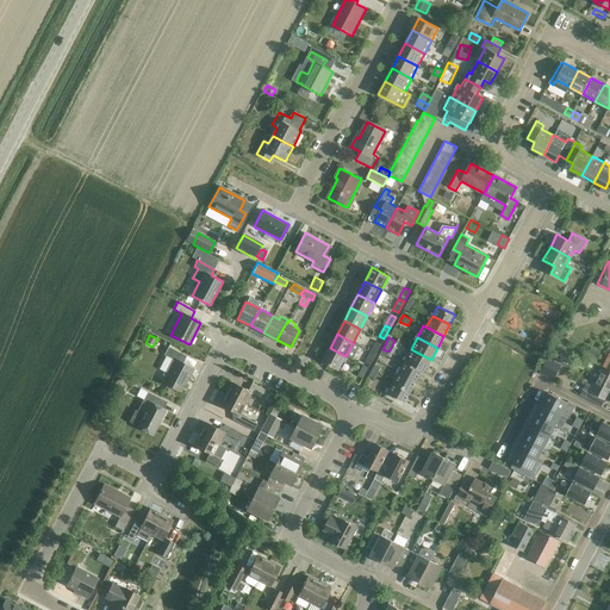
[(365,353),(367,343),(360,341),(358,349),(365,353)]
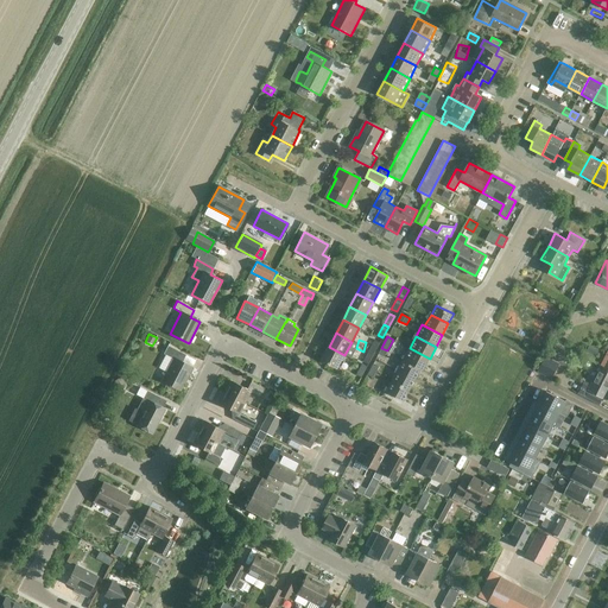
[(369,350),(374,353),(380,342),(375,340),(369,350)]
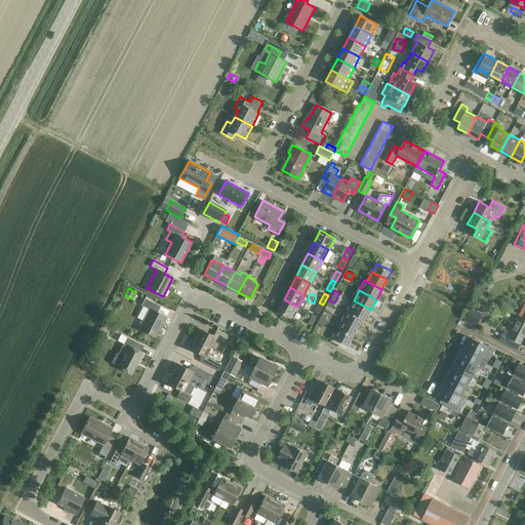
[(136,318),(144,321),(139,328),(154,336),(158,329),(159,329),(165,317),(156,313),(159,307),(144,298),(140,306),(143,307),(136,318)]
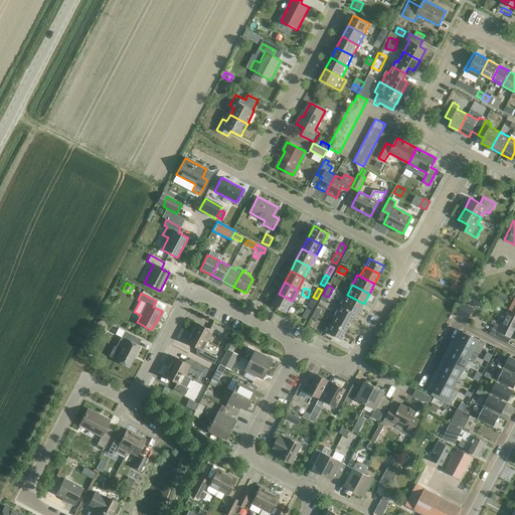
[(286,312),(292,301),(279,294),(273,305),(286,312)]
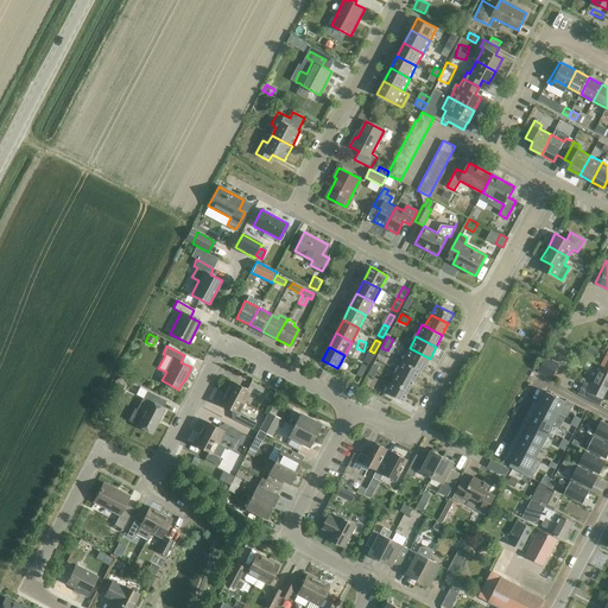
[(423,371),(430,359),(410,348),(403,360),(420,369),(423,371)]
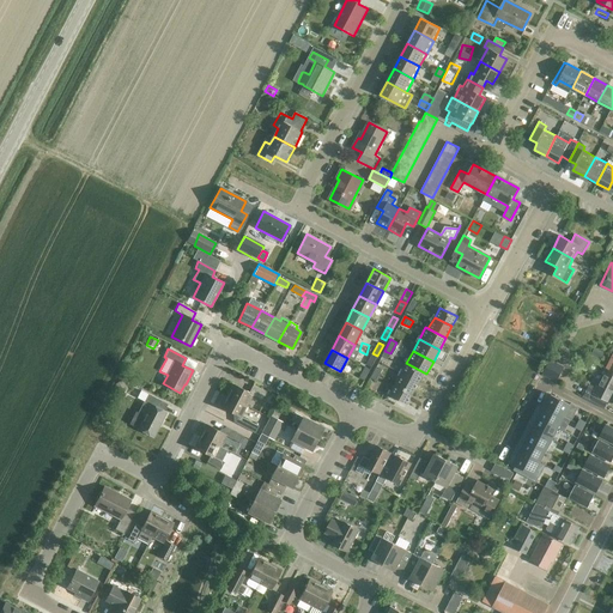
[(588,359),(596,365),(601,358),(593,352),(588,359)]
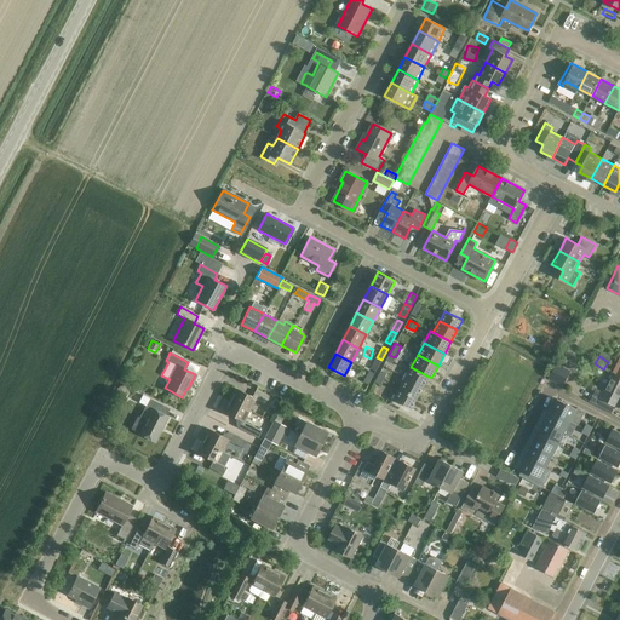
[(375,372),(382,360),(377,357),(371,368),(375,372)]
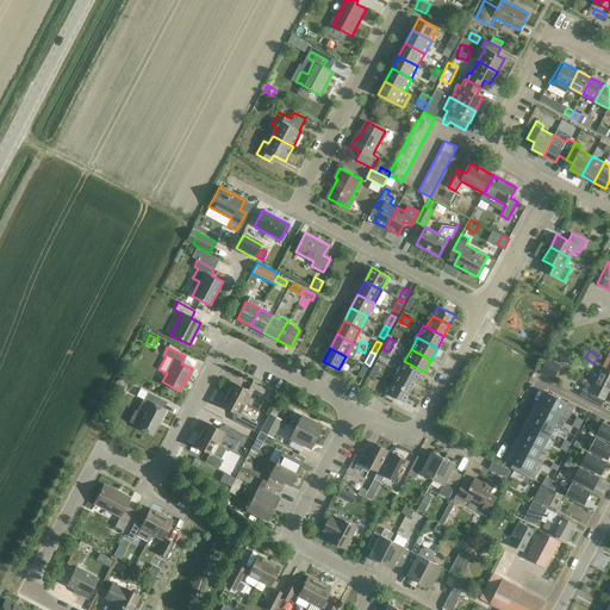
[(547,358),(540,373),(547,377),(554,362),(547,358)]
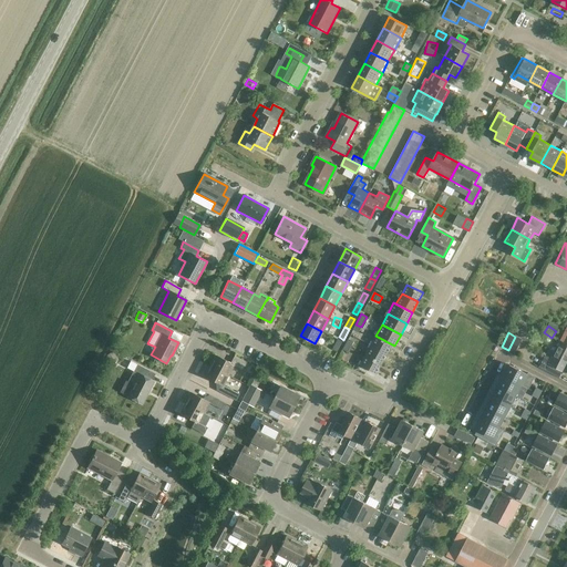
[(350,347),(356,337),(351,334),(346,344),(350,347)]
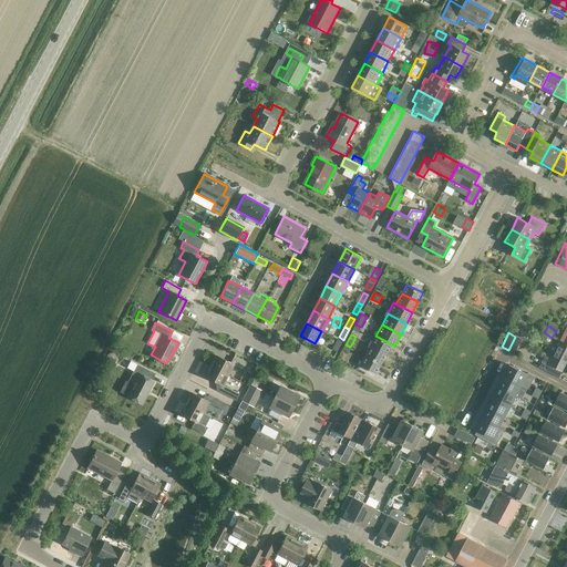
[(387,353),(392,344),(375,336),(371,344),(387,353)]
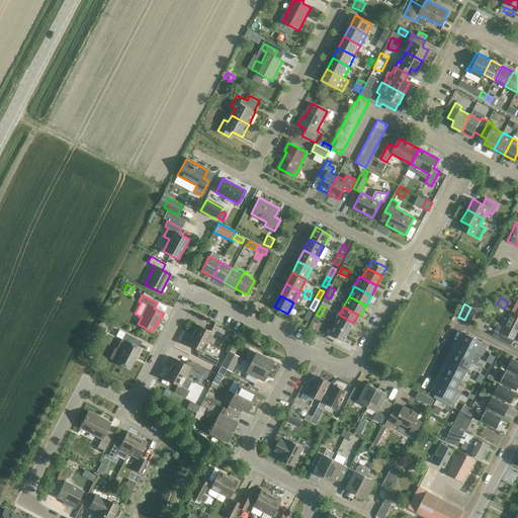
[(470,308),(464,320),(470,323),(477,311),(470,308)]
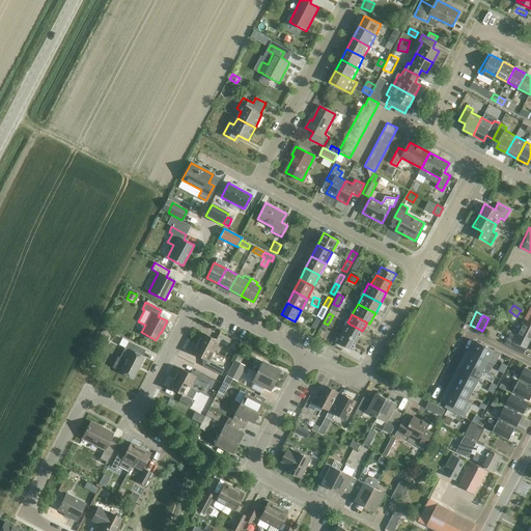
[(320,320),(316,317),(311,327),(315,330),(320,320)]
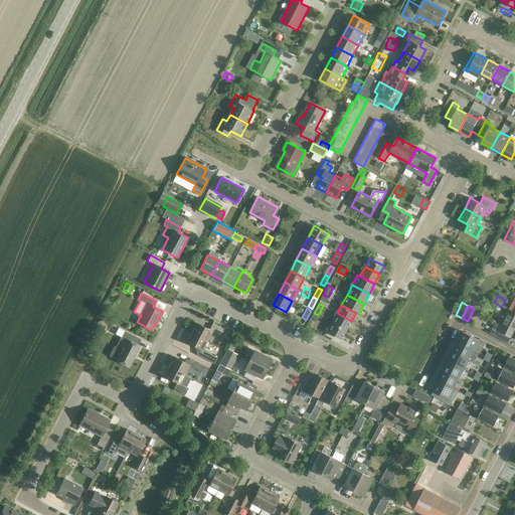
[(507,344),(514,329),(514,313),(508,310),(494,337),(507,344)]
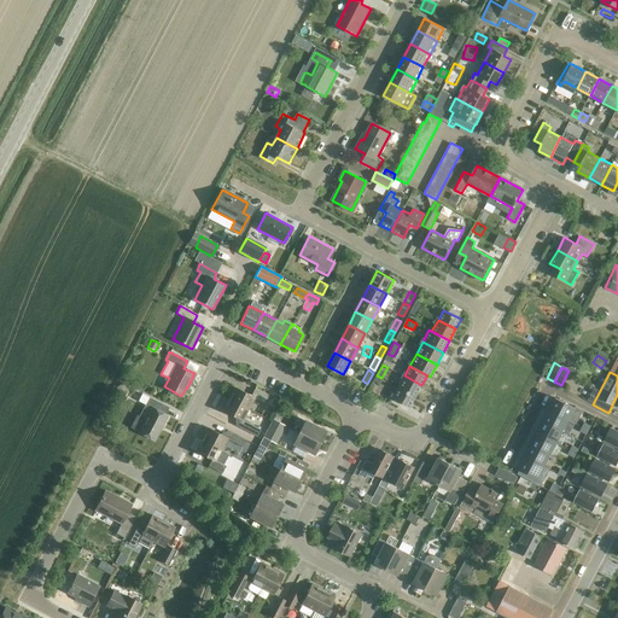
[(415,396),(421,385),(404,375),(398,386),(415,396)]
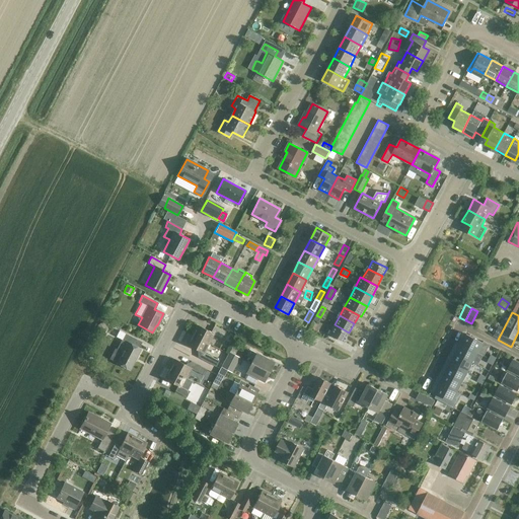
[(102,322),(96,325),(101,334),(107,330),(102,322)]
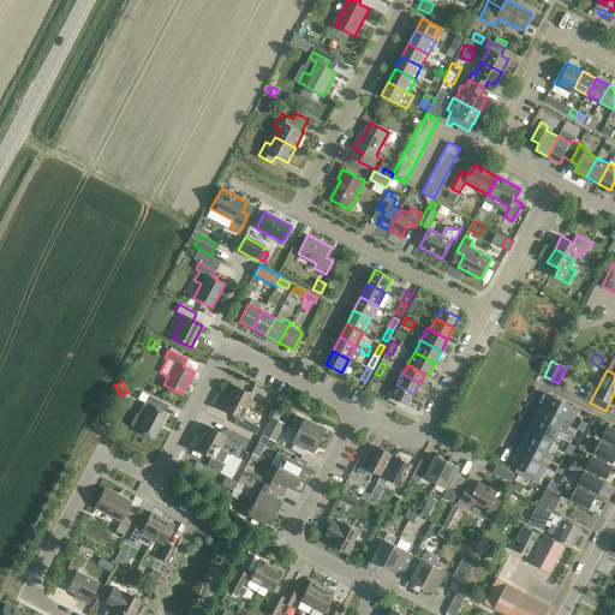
[(147,395),(150,388),(142,384),(138,392),(147,395)]
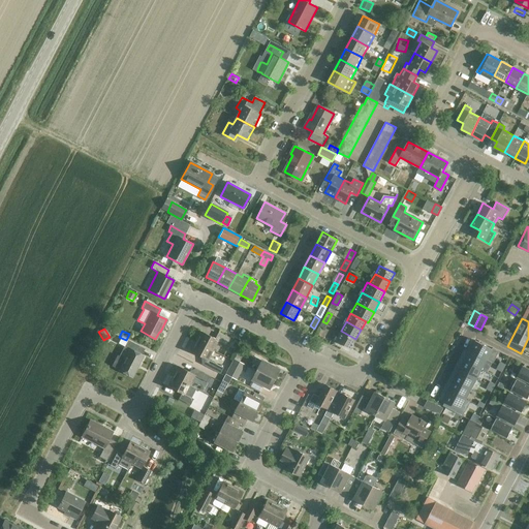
[(351,348),(355,339),(341,331),(336,341),(351,348)]
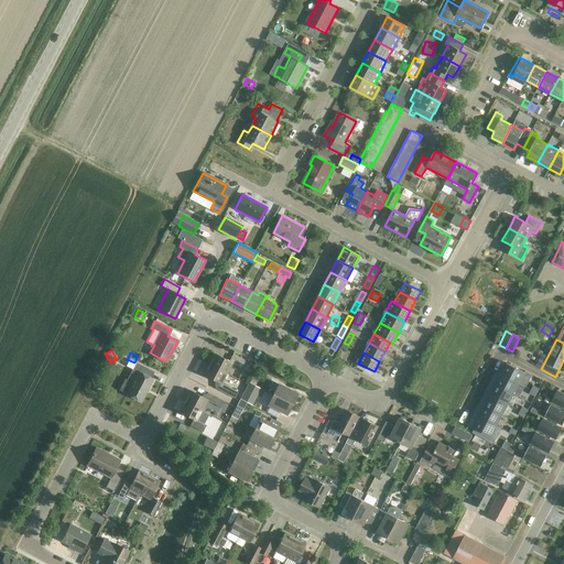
[(208,364),(227,373),(231,364),(240,368),(245,362),(231,356),(229,361),(214,354),(208,364)]
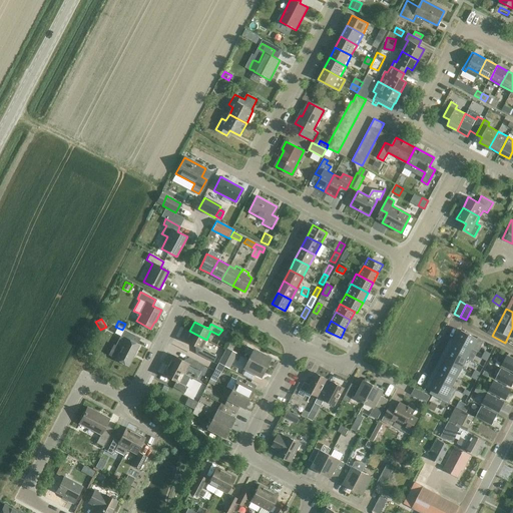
[(136,344),(139,339),(123,330),(120,336),(124,339),(119,348),(113,345),(109,354),(114,357),(114,358),(127,366),(138,346),(136,344)]
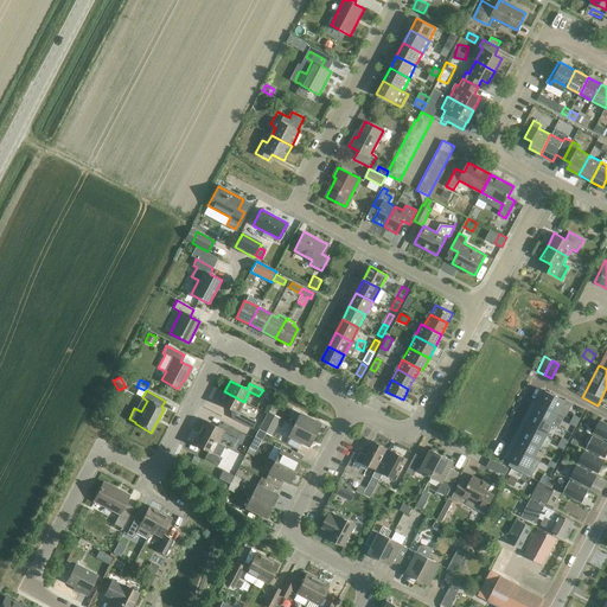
[(238,413),(244,402),(224,391),(218,403),(235,411),(231,417),(251,429),(256,422),(238,413)]
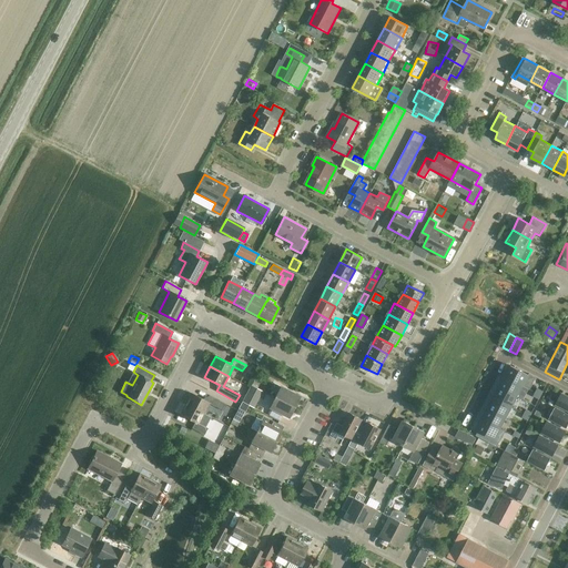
[(505,377),(523,386),(528,375),(510,366),(505,377)]
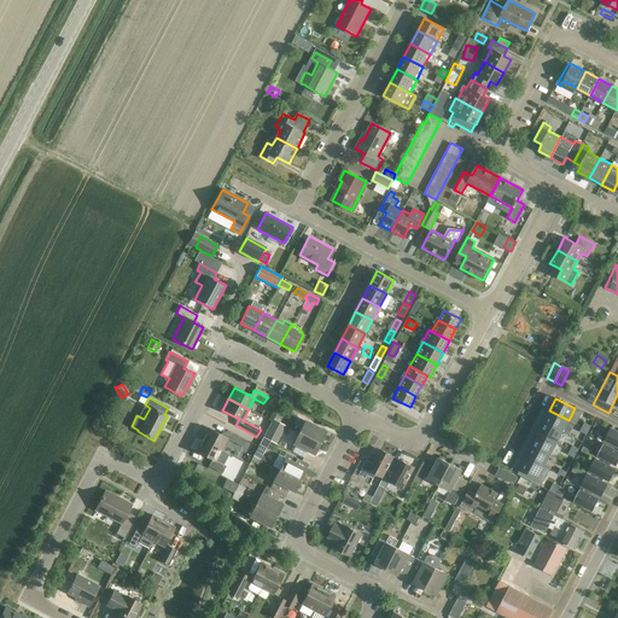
[(563,432),(569,420),(549,410),(543,421),(563,432)]
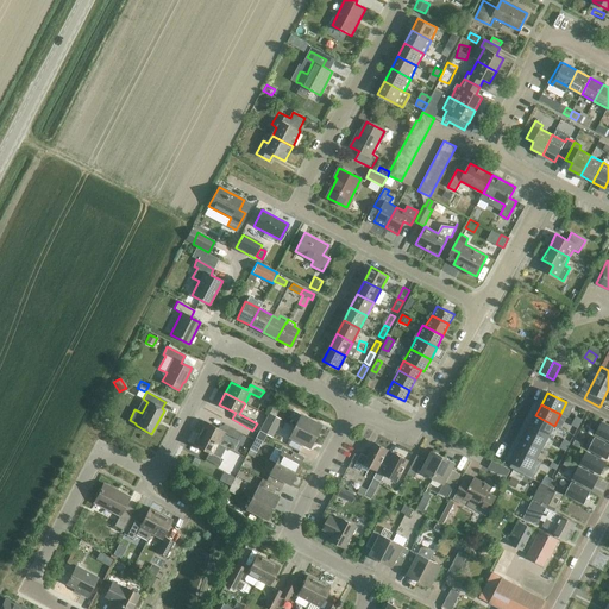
[(263,424),(259,431),(265,434),(271,438),(281,419),(275,416),(269,413),(263,424)]
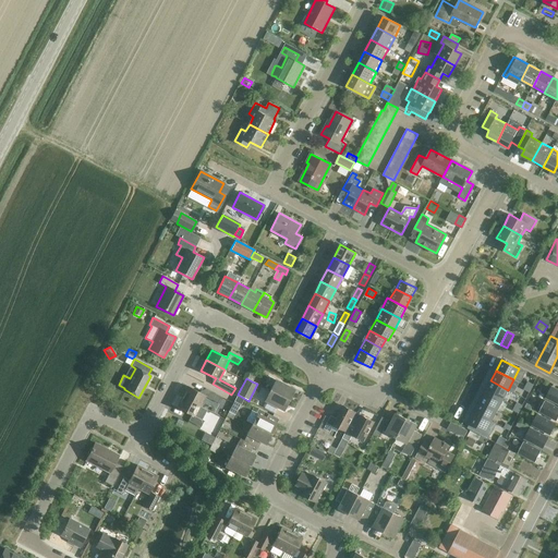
[(270,390),(289,400),(294,389),(276,379),(270,390)]
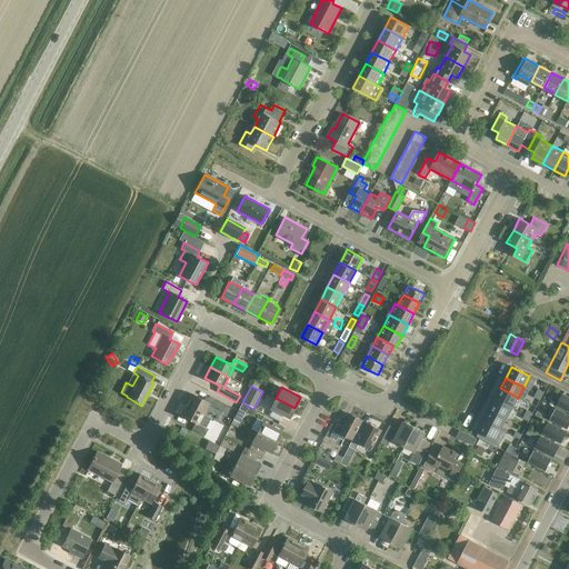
[(512,408),(518,398),(500,388),(495,399),(512,408)]
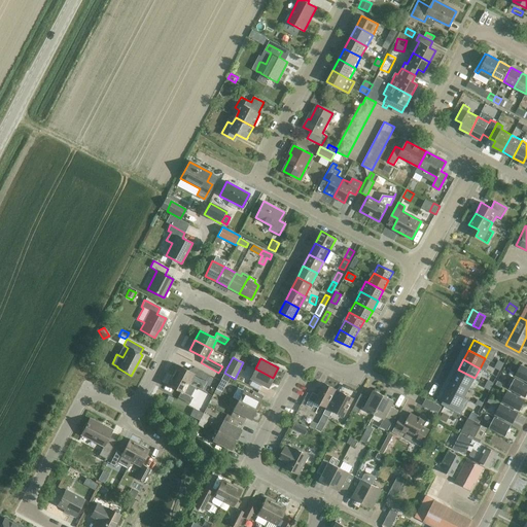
[(172,375),(189,384),(194,375),(207,382),(210,376),(194,366),(190,373),(177,364),(172,375)]
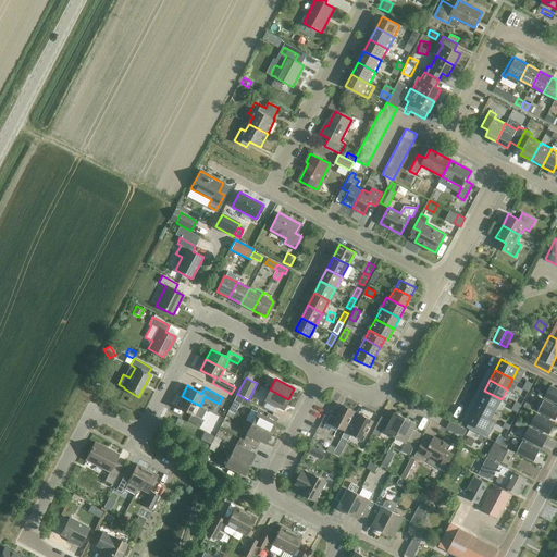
[(556,403),(556,388),(551,386),(545,397),(556,403)]
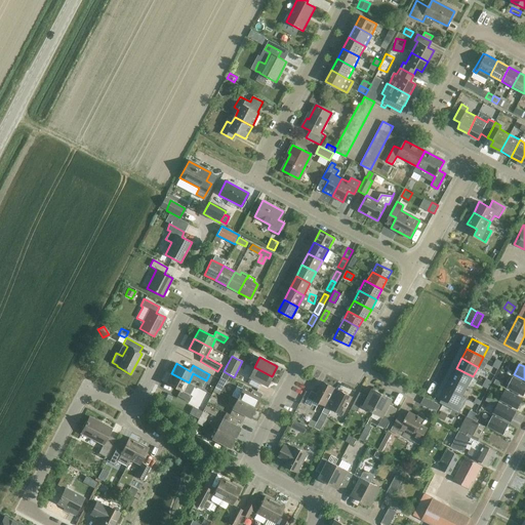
[(267,387),(272,376),(254,367),(248,377),(267,387)]
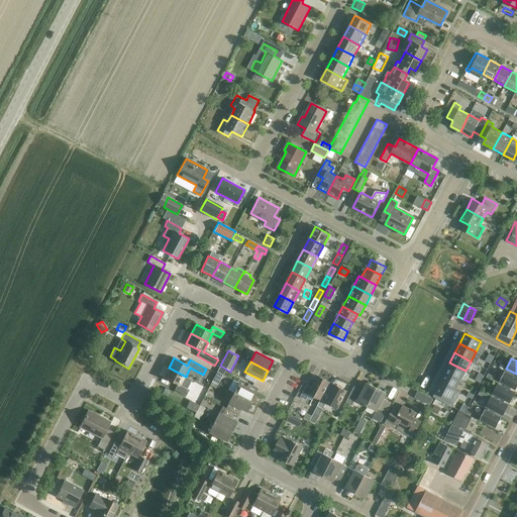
[(460,381),(466,371),(449,363),(444,372),(460,381)]
